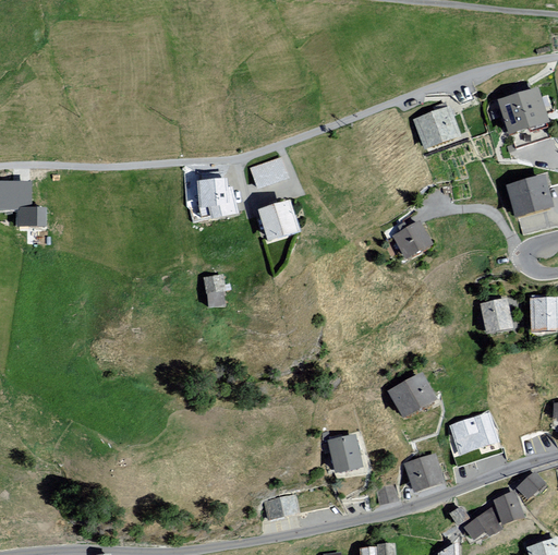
[(534,89),(498,100),(509,135),(546,124),(534,89)]
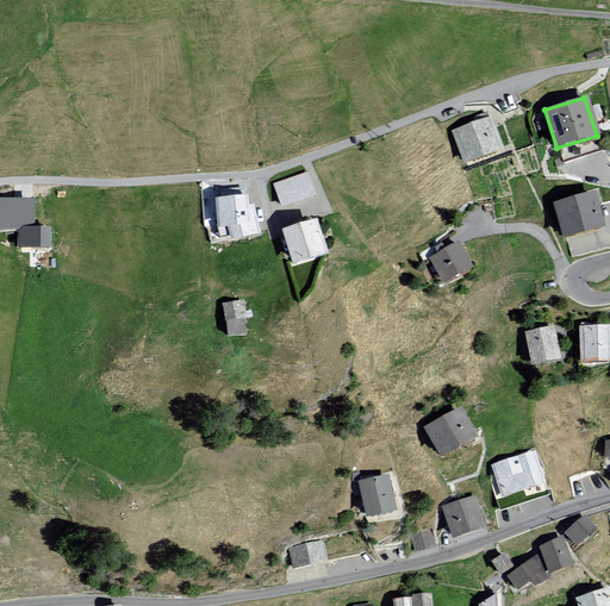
[(490,114),(452,130),(466,166),(504,150),(490,114)]
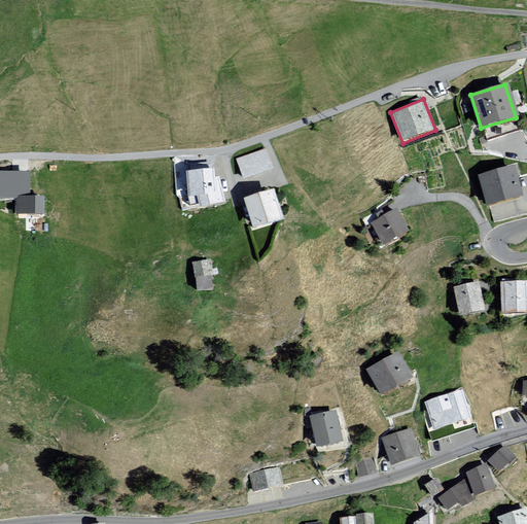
[(265,148),(236,159),(242,178),(272,168),(265,148)]
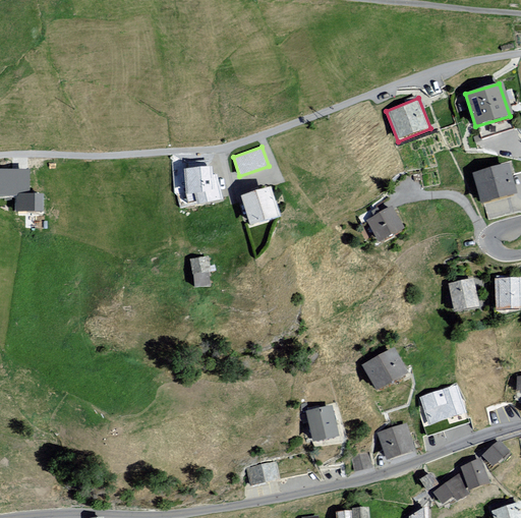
[(508,164),(472,173),(480,204),(516,193),(508,164)]
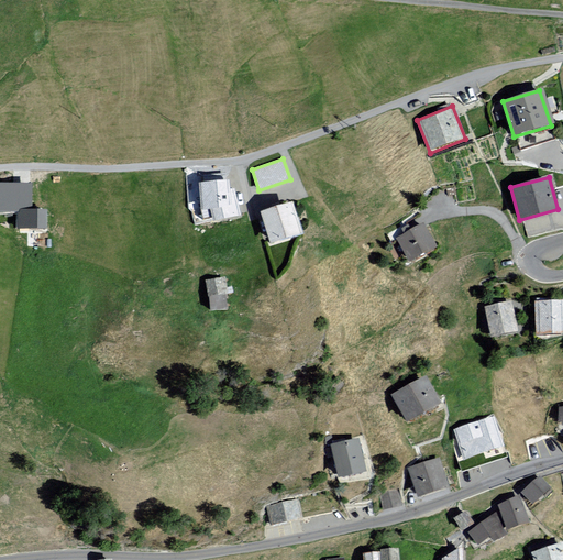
[(228,182),(199,182),(199,210),(229,210),(228,182)]
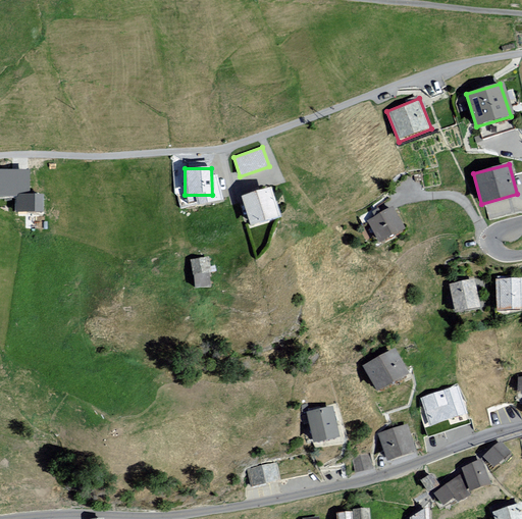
[(269,190),(240,198),(249,227),(278,218),(269,190)]
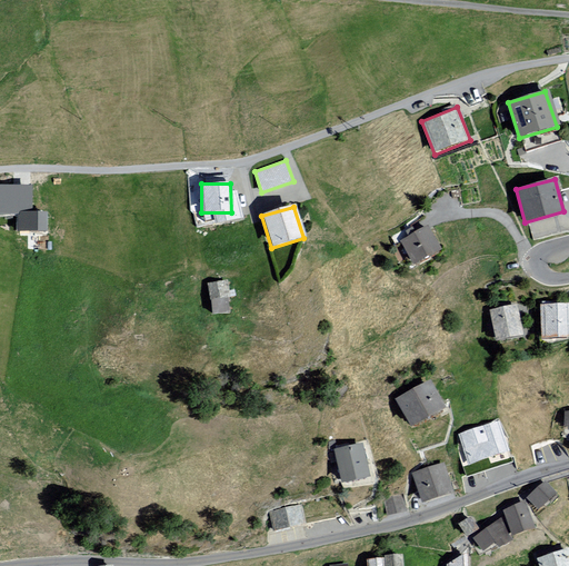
[(46,211),(25,210),(25,231),(46,231),(46,211)]
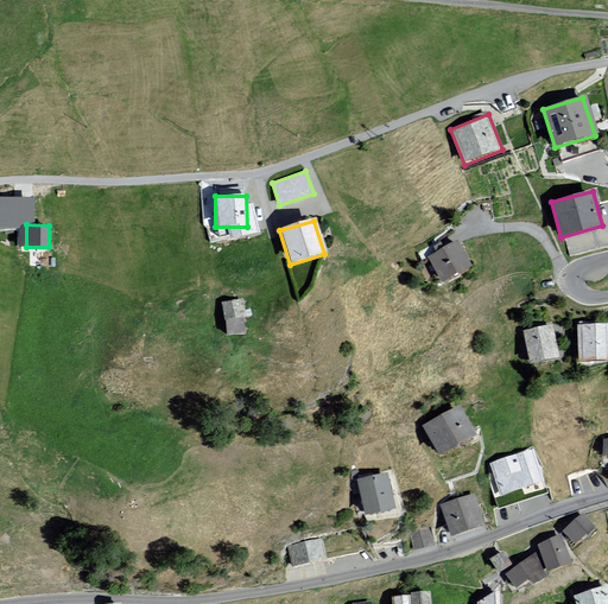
[(456,240),(429,256),(444,284),(473,267),(456,240)]
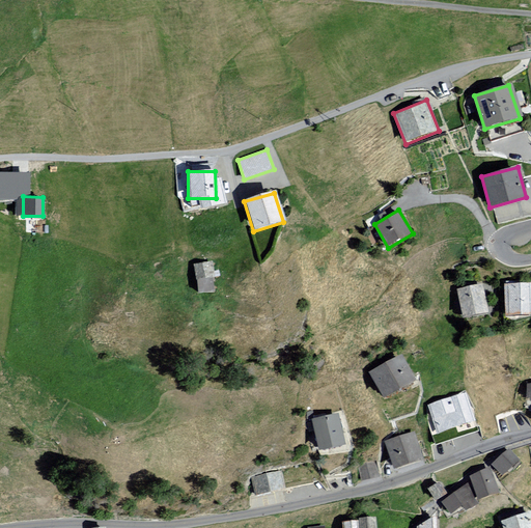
[(211,260),(194,262),(196,279),(213,277),(211,260)]
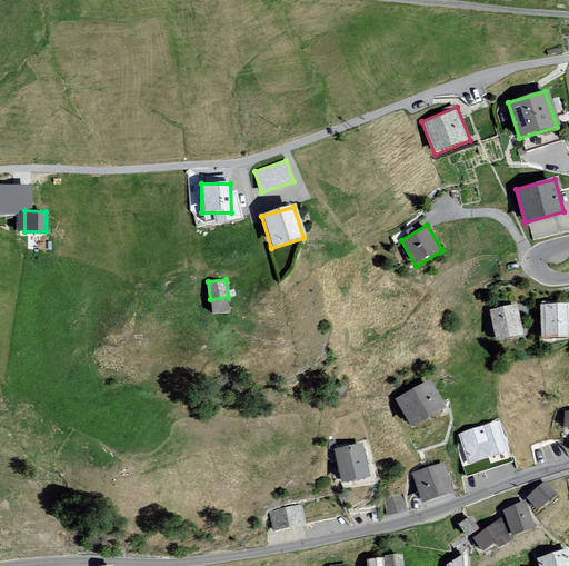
[(515,301),(488,308),(497,341),(523,335),(515,301)]
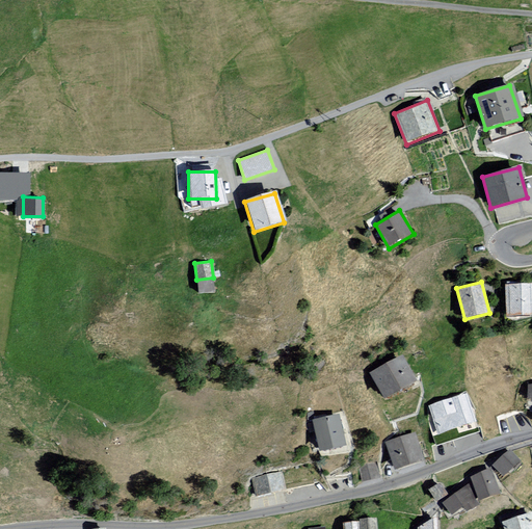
[(531,284),(506,284),(506,318),(531,318),(531,284)]
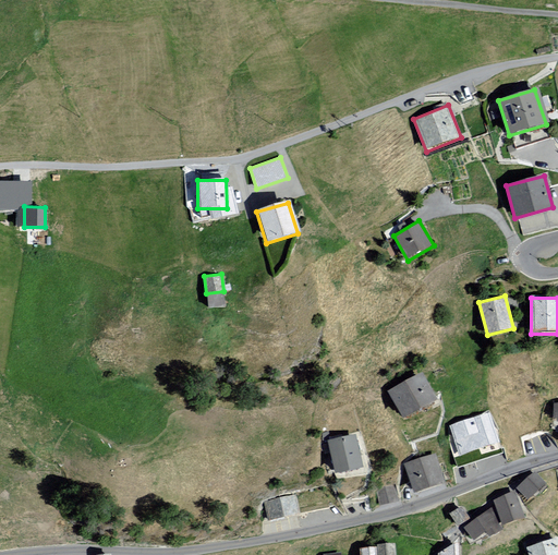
[(423,374),(388,393),(403,421),(438,401),(423,374)]
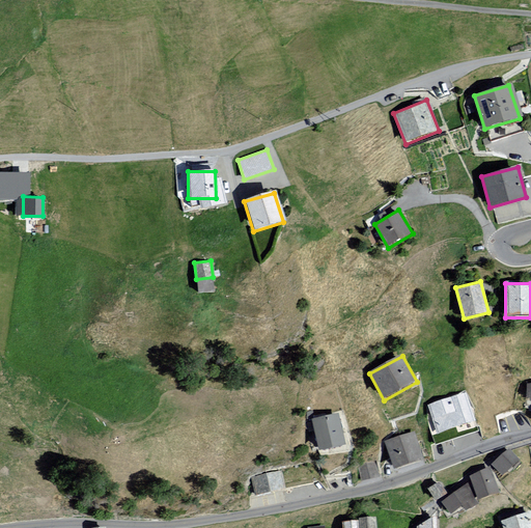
[(477,427),(465,390),(428,403),(440,439),(477,427)]
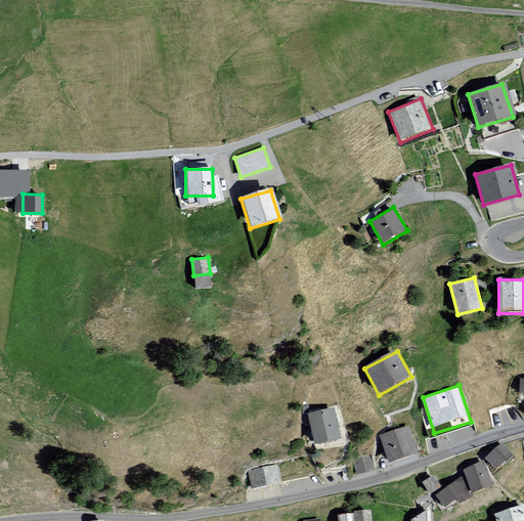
[(333,407),(306,415),(314,448),(341,441),(333,407)]
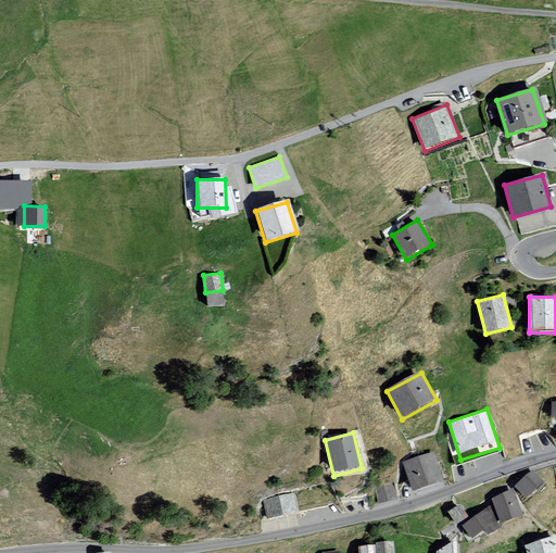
[(431,451),(403,462),(413,490),(442,480),(431,451)]
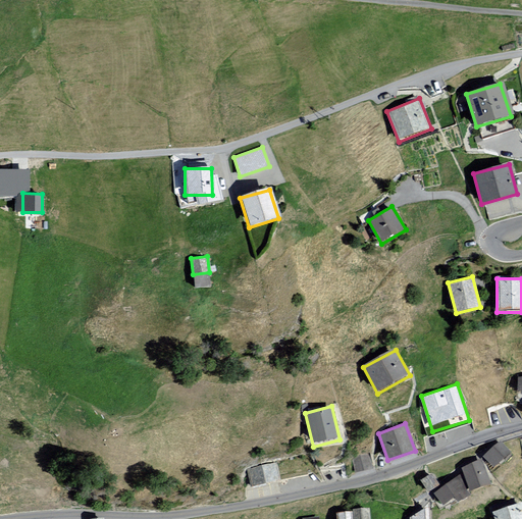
[(501,439),(482,455),(493,468),(512,452),(501,439)]
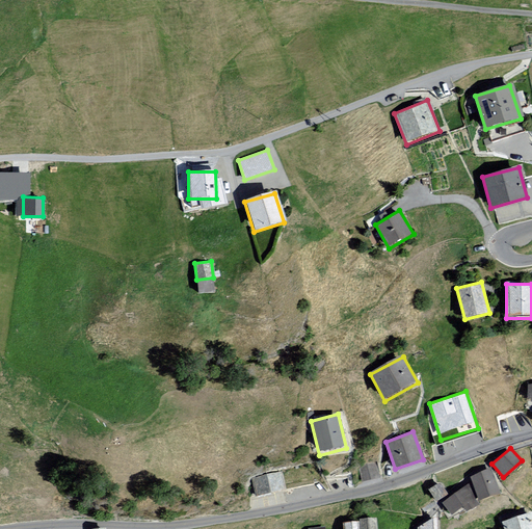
[(280,470),(250,475),(255,496),(284,490),(280,470)]
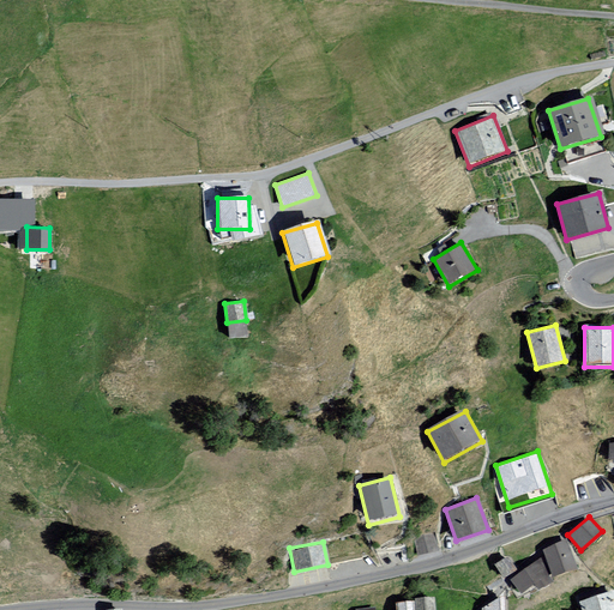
[(566,542),(543,550),(554,578),(577,569),(566,542)]
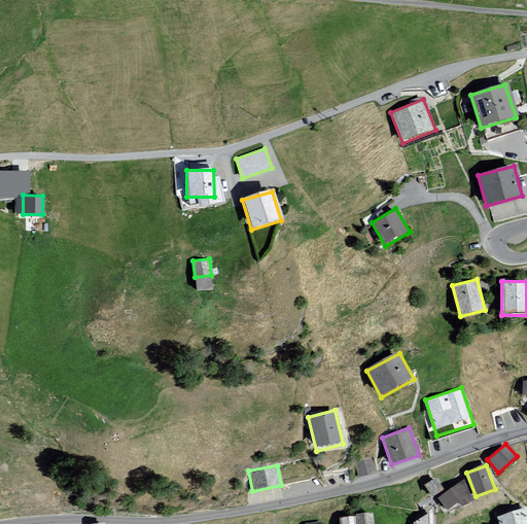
[(433,496),(446,489),(437,476),(425,482),(433,496)]
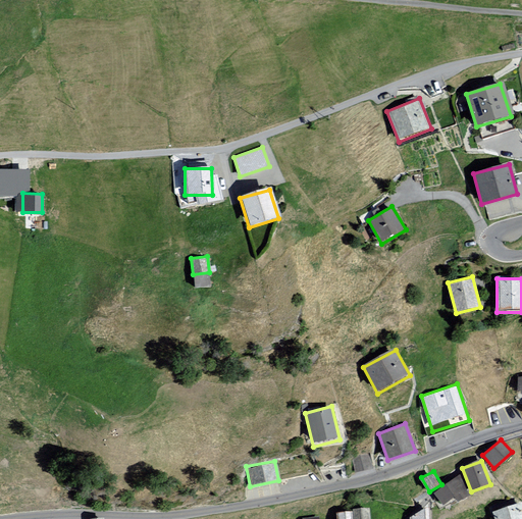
[(434,494),(444,505),(466,487),(458,476),(434,494)]
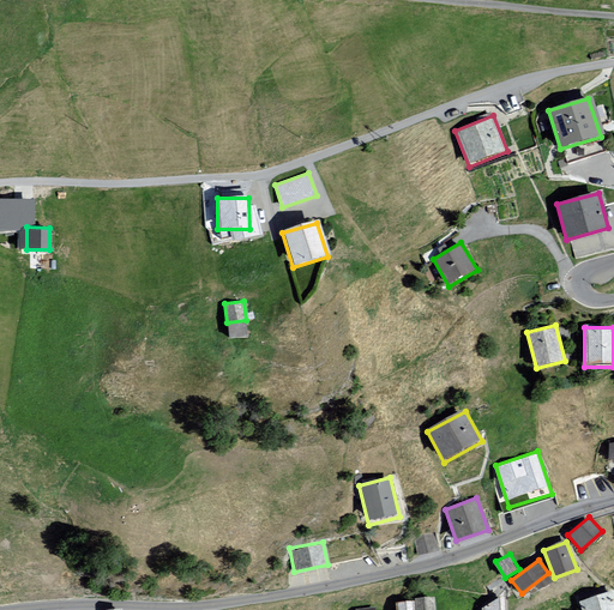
[(613,609),(613,592),(613,591),(579,601),(582,609),(613,609)]
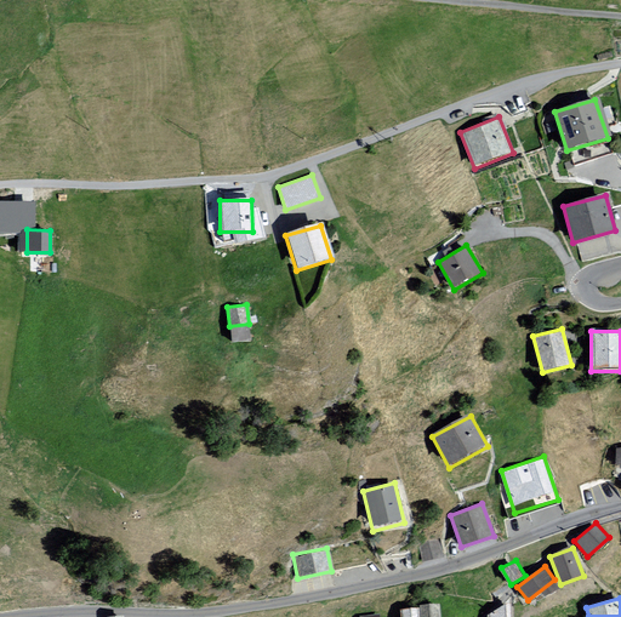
[(438,616),(438,605),(420,606),(420,616),(438,616)]
